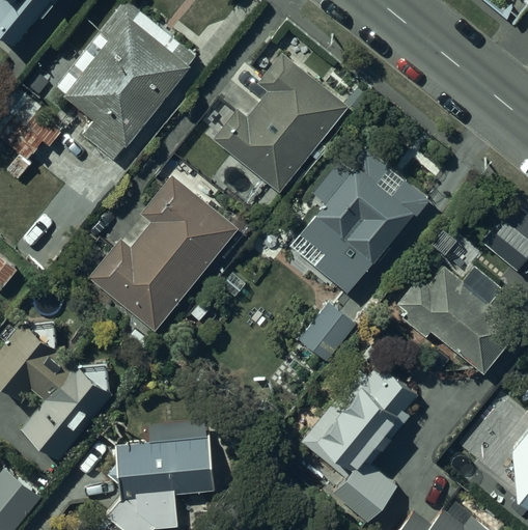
[(0,42),(6,48),(46,0),(0,0),(0,42)]
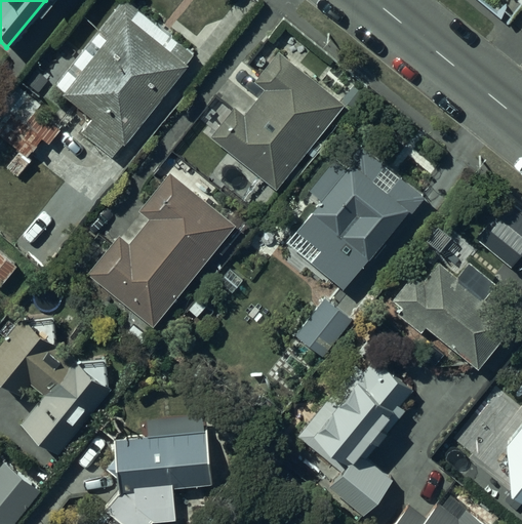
[(194,56),(125,0),(123,0),(50,88),(121,146),(194,56)]
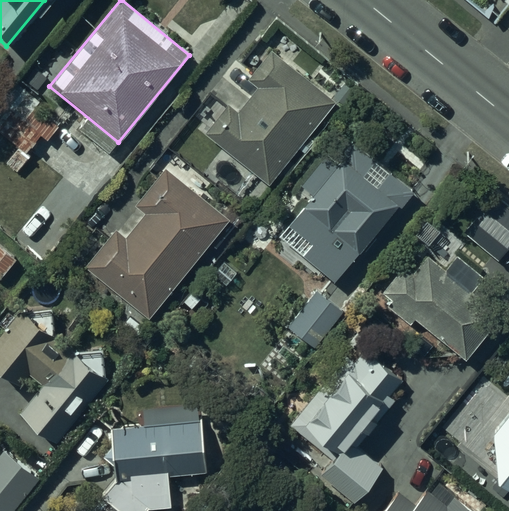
[(342,103),(275,47),(247,80),(259,90),(239,113),(228,104),(205,131),(271,186),(342,103)]
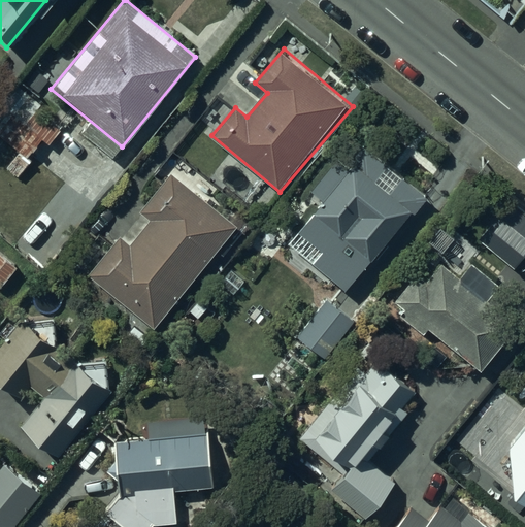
[(22,87),(0,113),(0,133),(18,147),(4,164),(17,174),(29,158),(24,154),(39,135),(47,141),(59,127),(34,106),(39,100),(22,87)]
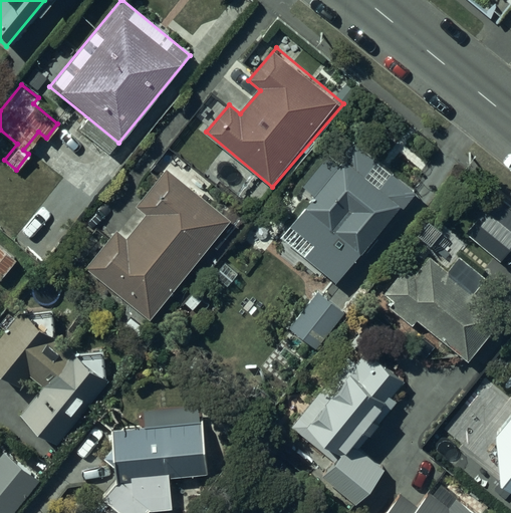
[(408,198),(353,153),(292,226),(314,245),(305,256),(337,282),(408,198)]
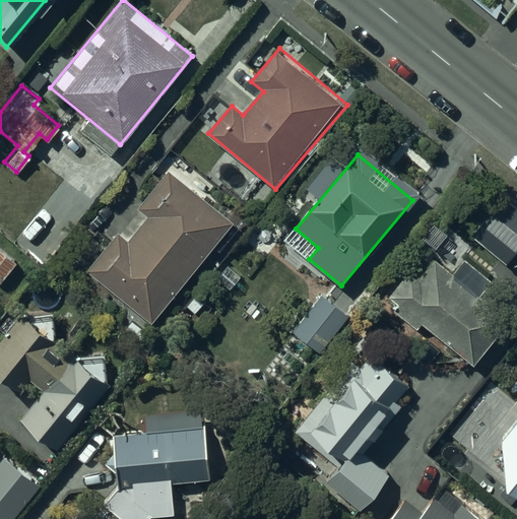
[(236,226),(170,170),(135,209),(146,219),(125,244),(116,237),(85,272),(150,327),(236,226)]
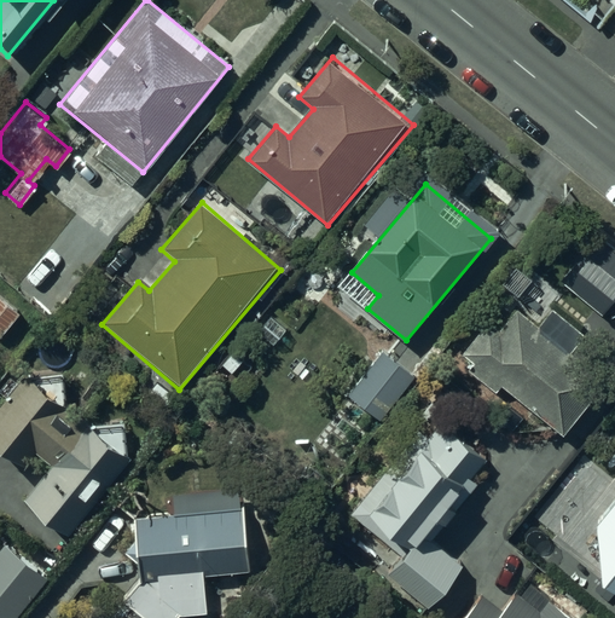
[(614,282),(579,253),(557,278),(596,310),(614,286),(614,282)]
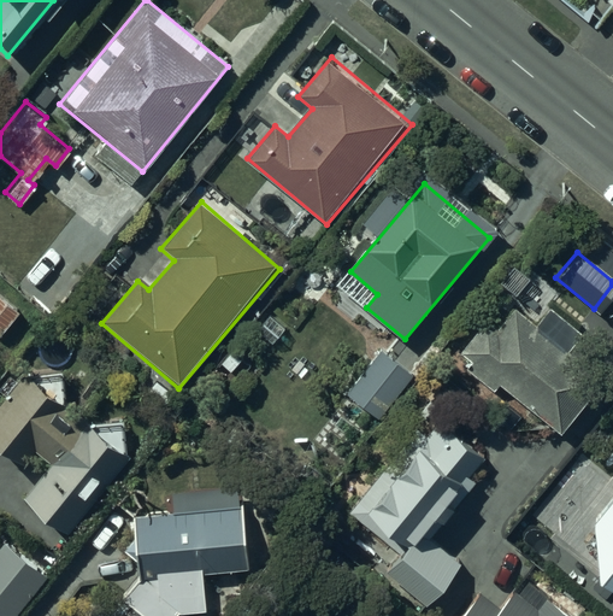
[(18,306),(0,291),(0,328),(18,306)]
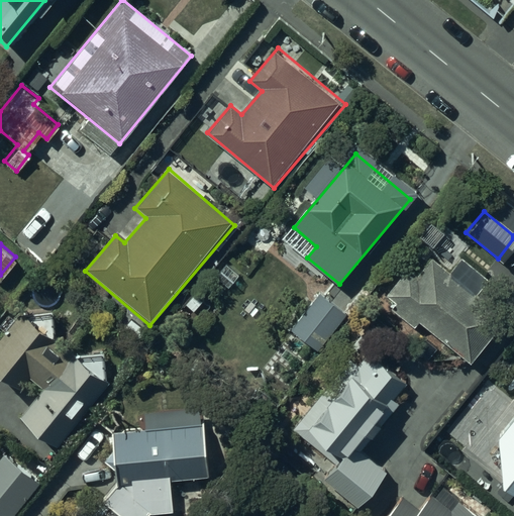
[(419,278),(408,269),(386,297),(399,307),(394,313),(415,329),(421,322),(471,360),(505,317),(432,261),(419,278)]
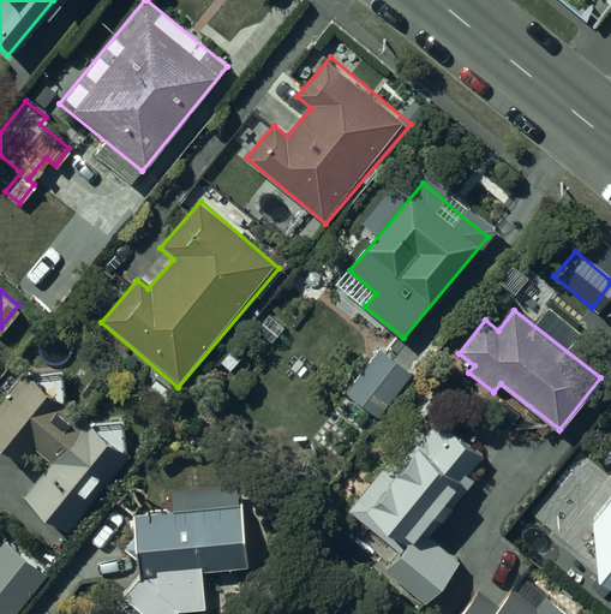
[(415,380),(383,352),(347,394),(379,422),(415,380)]
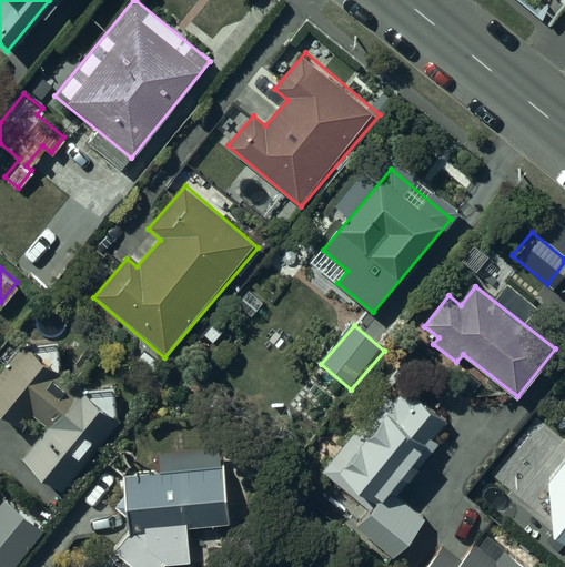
[(21,343),(0,367),(0,415),(19,431),(29,418),(44,432),(20,461),(60,494),(119,423),(21,343)]
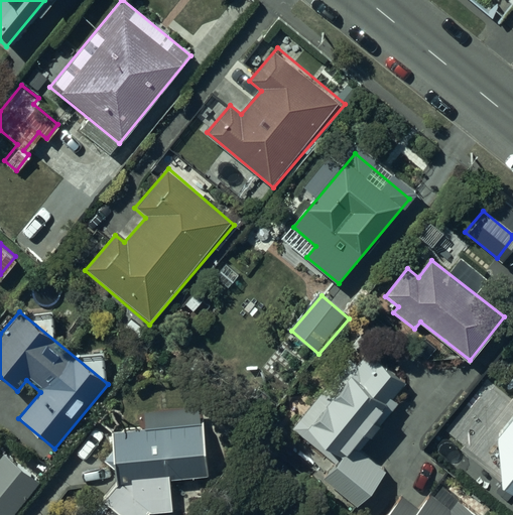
[(388,475),(355,445),(365,429),(371,440),(398,406),(395,399),(406,388),(369,353),(359,362),(354,358),(284,445),(357,508),(388,475)]
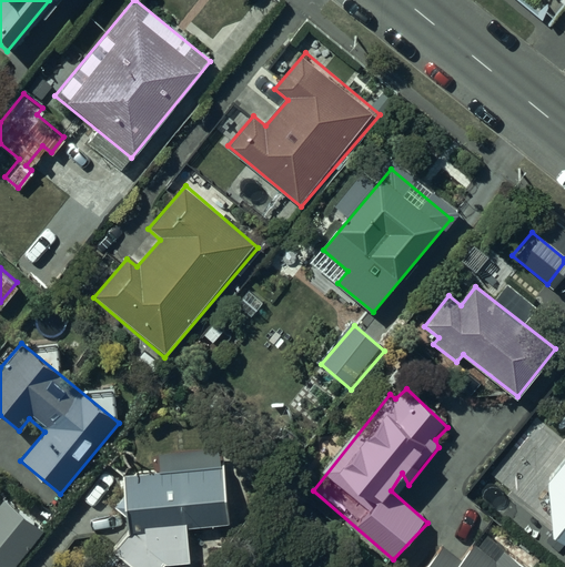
[(564,433),(555,444),(564,452),(564,433)]
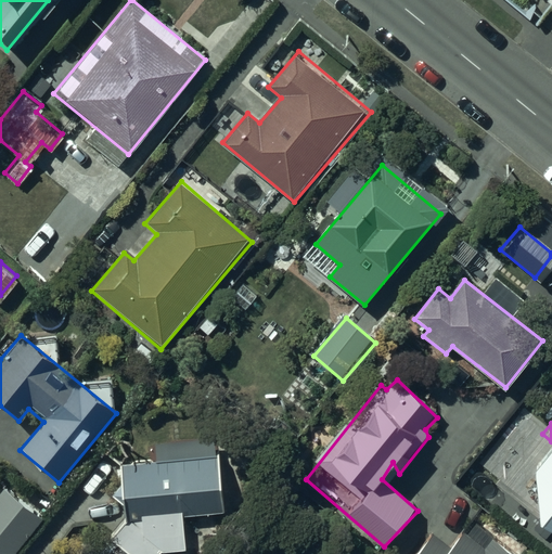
[(482,448),(451,482),(485,511),(514,475),(482,448)]
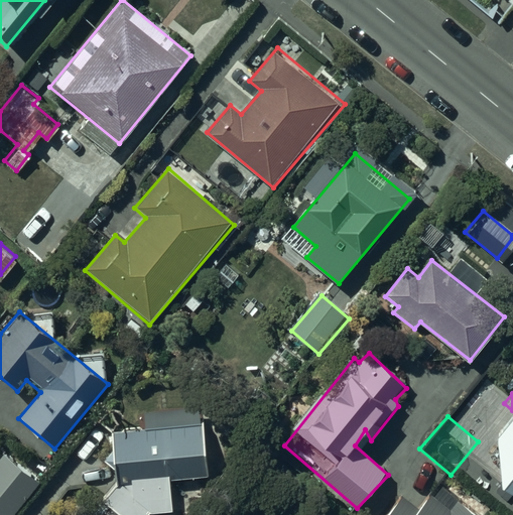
[(203,419),(108,429),(114,484),(101,501),(118,514),(145,514),(149,511),(135,497),(144,483),(208,477),(203,419)]
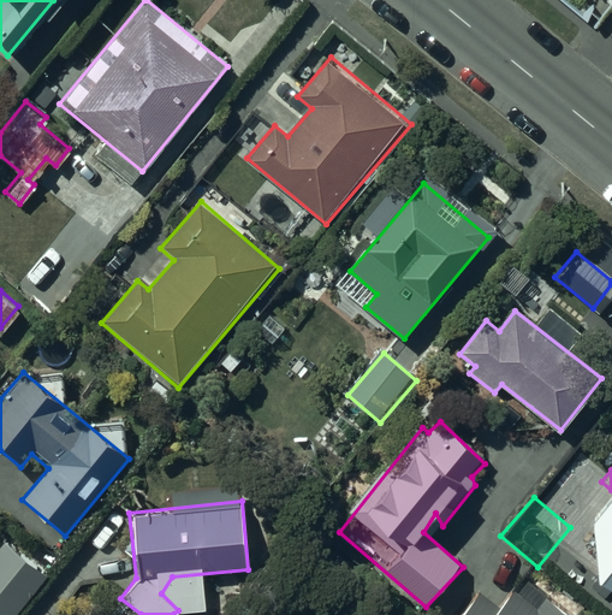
[(1,540),(0,542),(0,614),(15,614),(46,579),(1,540)]
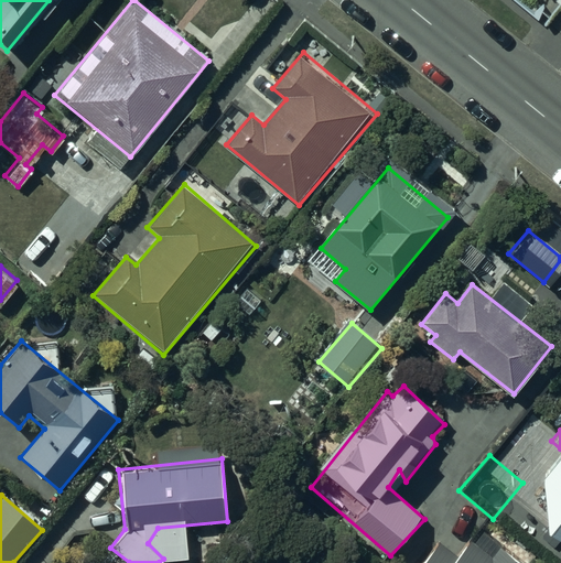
[(518,562),(482,533),(457,561),(438,544),(421,562),(518,562)]
